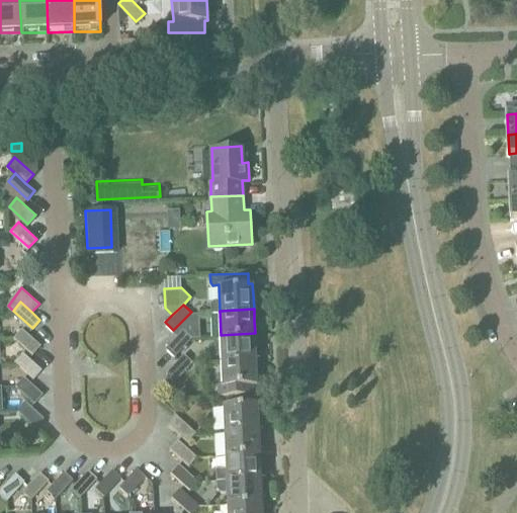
[(32,353),(40,344),(22,327),(14,336),(32,353)]
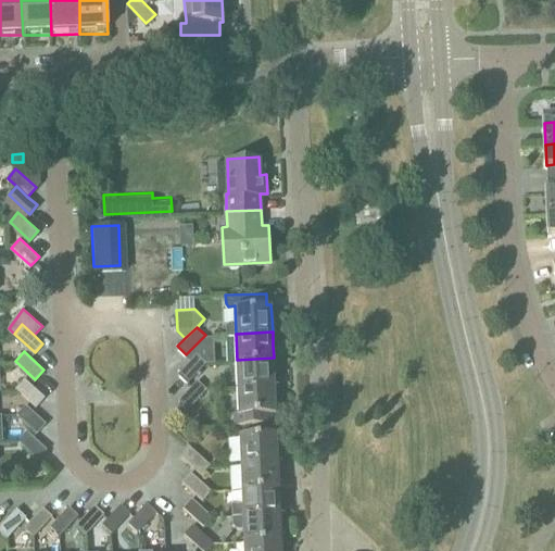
[(187,380),(206,361),(197,352),(178,372),(187,380)]
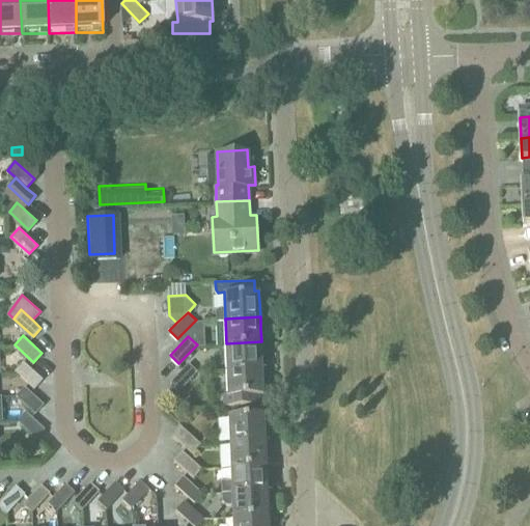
[(227,368),(262,366),(261,341),(226,343),(227,368)]
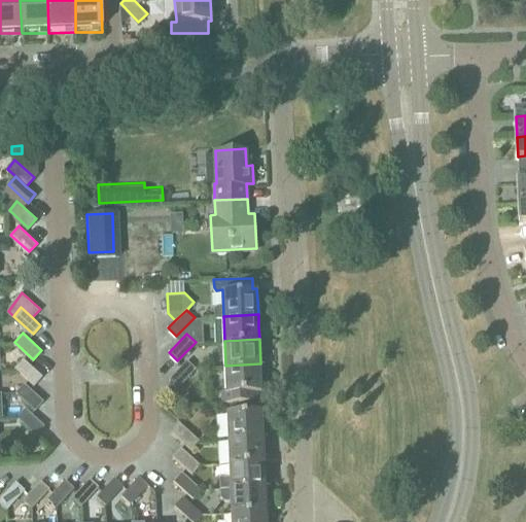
[(34,384),(42,375),(24,357),(15,367),(34,384)]
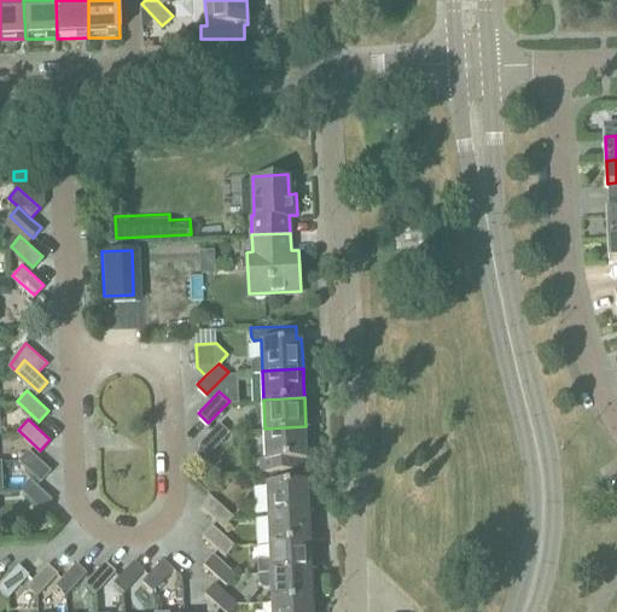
[(210,453),(231,430),(220,420),(199,443),(210,453)]
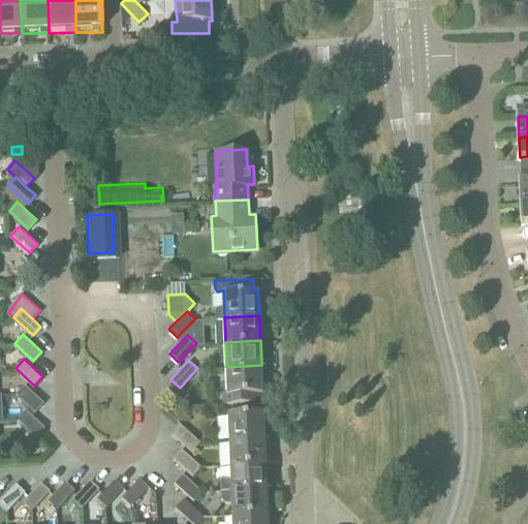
[(226,367),(227,393),(222,393),(223,402),(257,400),(257,392),(262,392),(261,365),(226,367)]
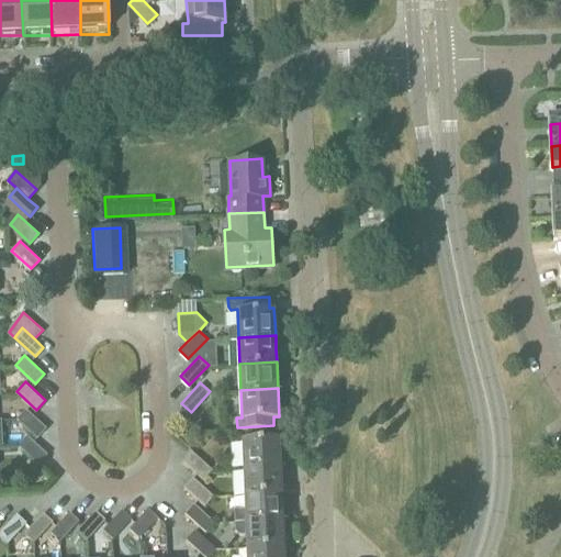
[(37,436),(46,426),(26,408),(18,416),(37,436)]
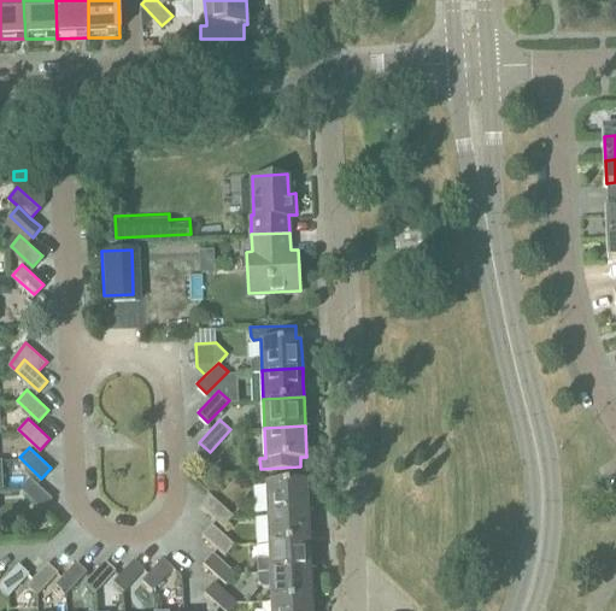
[(42,506),(52,497),(30,476),(21,486),(42,506)]
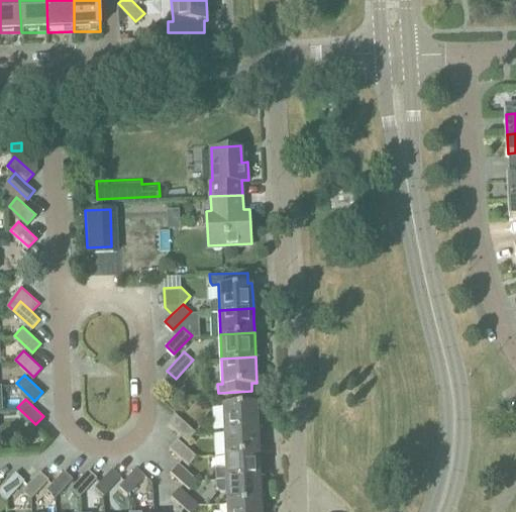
[(224,429),(263,427),(262,412),(259,412),(258,402),(223,403),(224,429)]
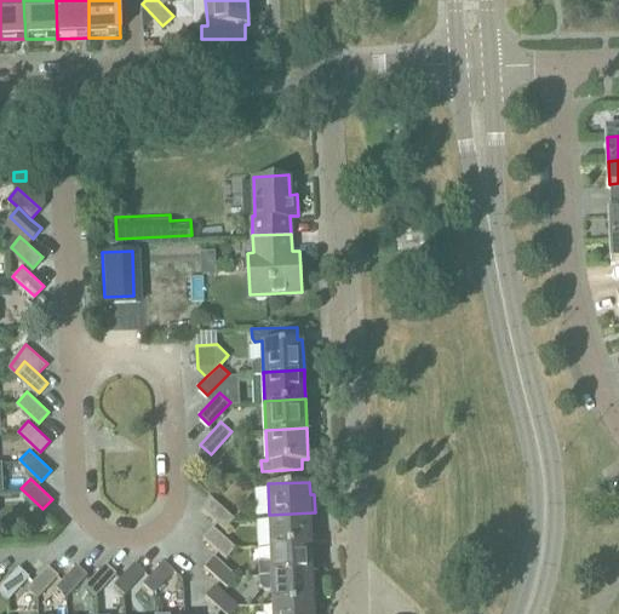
[(225,527),(235,516),(212,495),(202,506),(225,527)]
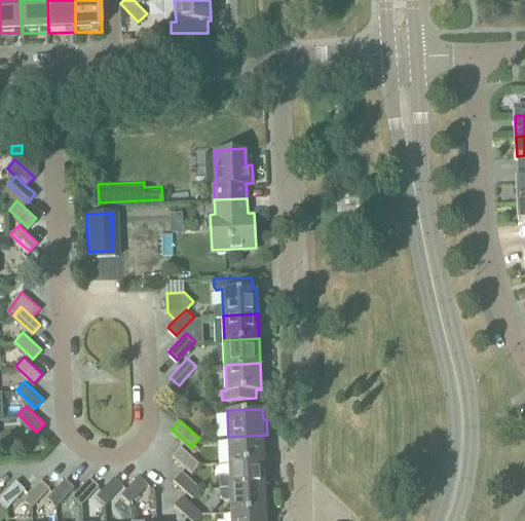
[(229,461),(264,460),(264,451),(268,450),(267,435),(228,437),(229,461)]
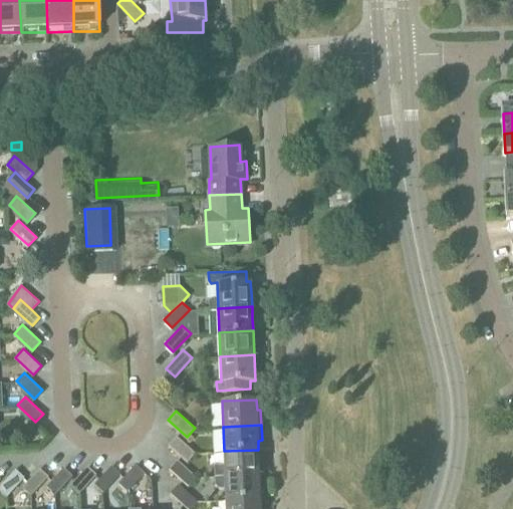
[(188,460),(196,452),(176,436),(169,444),(188,460)]
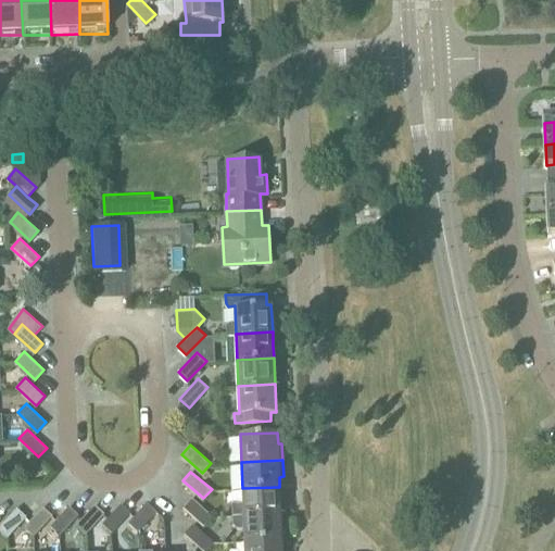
[(234,514),(285,512),(285,496),(280,496),(279,487),(242,488),(243,502),(232,502),(234,514)]
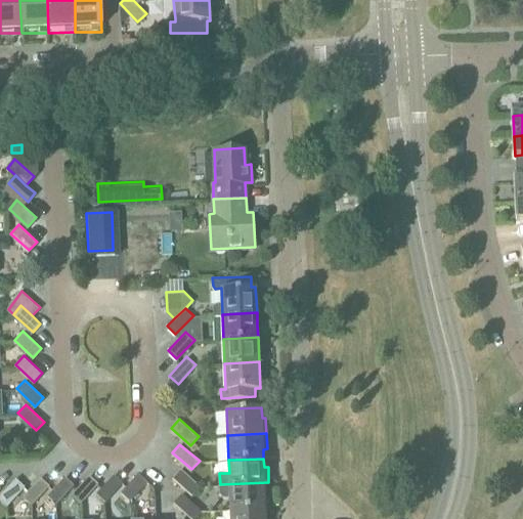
[(192,493),(201,485),(180,468),(173,477),(192,493)]
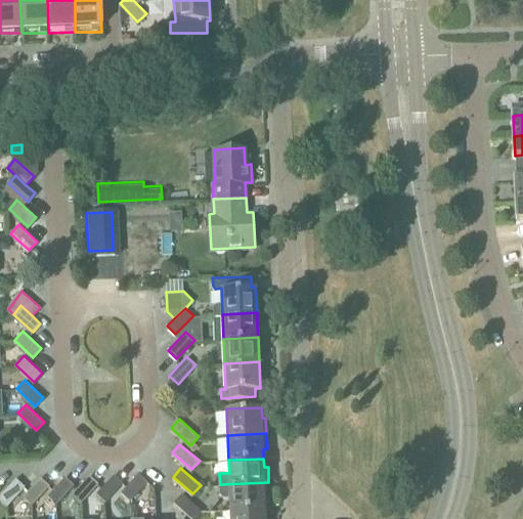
[(129,500),(148,481),(139,472),(122,491),(129,500)]
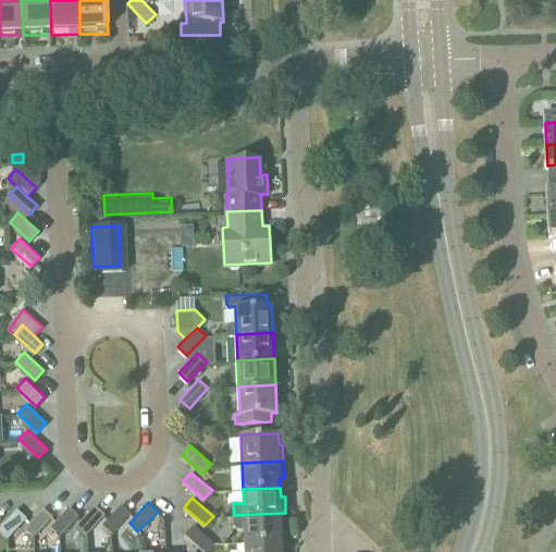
[(112,532),(131,512),(122,503),(102,524),(112,532)]
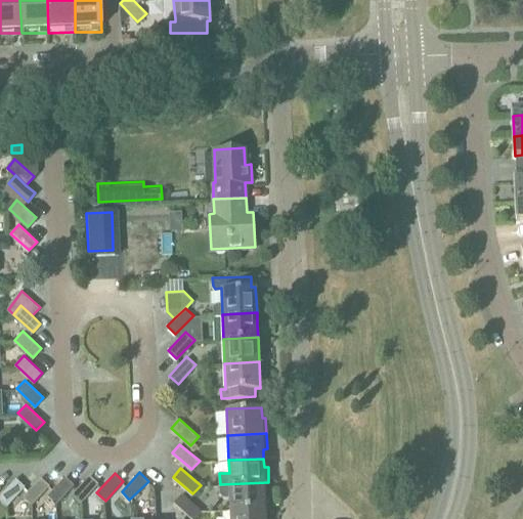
[(81,502),(99,483),(90,474),(72,493),(81,502)]
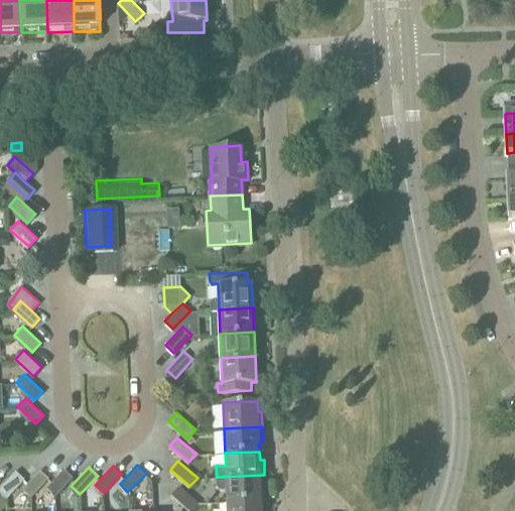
[(56,494),(73,476),(65,468),(47,487),(56,494)]
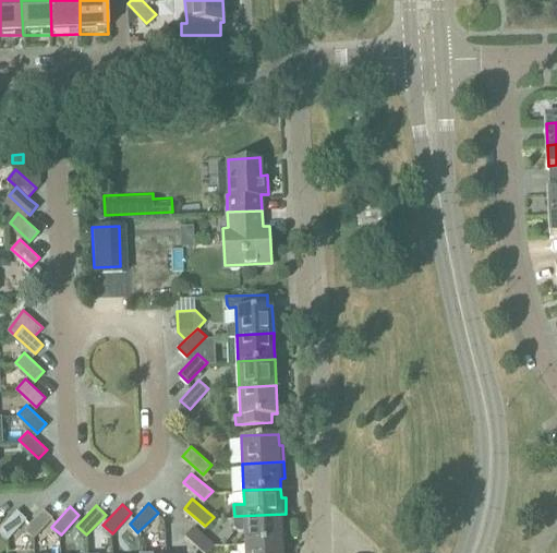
[(35,537),(53,517),(44,507),(25,528),(35,537)]
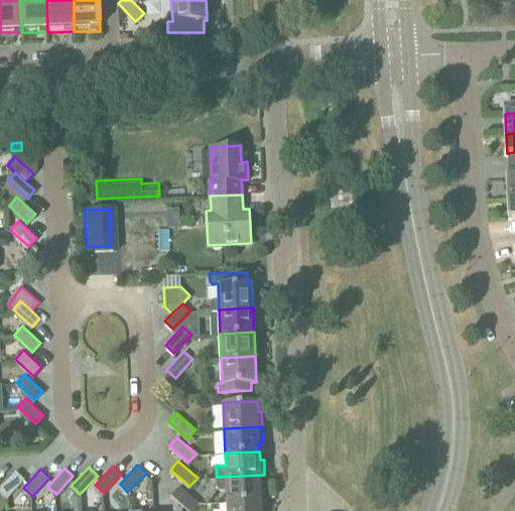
[(0,490),(7,497),(24,478),(15,470),(0,487),(0,490)]
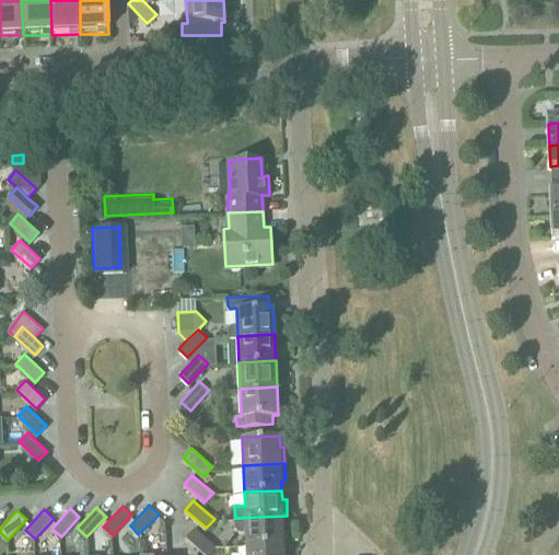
[(246,544),(283,543),(283,532),(288,532),(287,516),(235,518),(235,527),(240,531),(246,531),(246,544)]
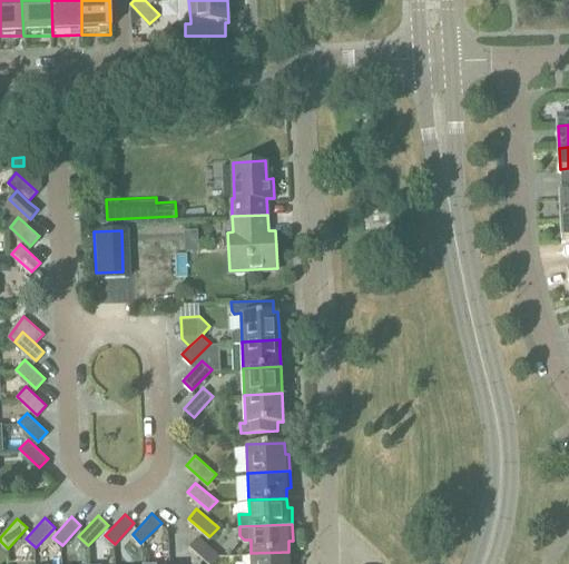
[(212,563),(219,554),(197,536),(189,545),(212,563)]
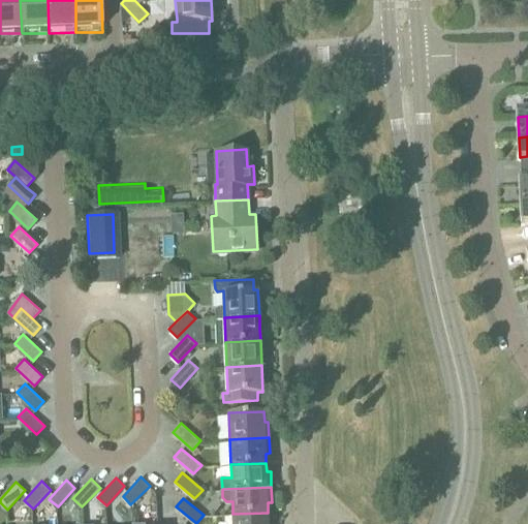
[(233,523),(272,523),(272,520),(269,520),(268,513),(233,514),(233,523)]
